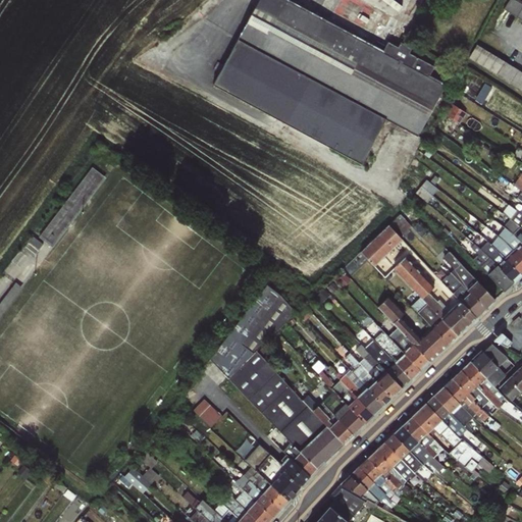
[(257,0),(215,90),(367,160),(386,118),(422,135),(447,82),(431,74),(436,63),(388,41),(386,47),(285,0),(257,0)]
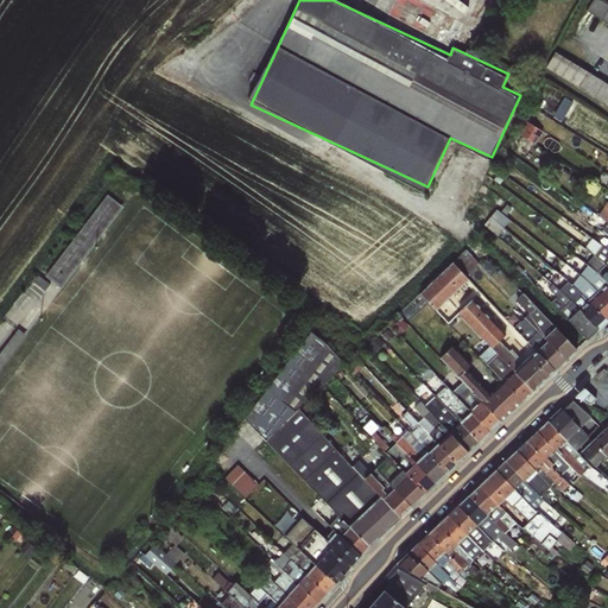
[(607,0),(594,0),(589,7),(607,21),(607,0)]
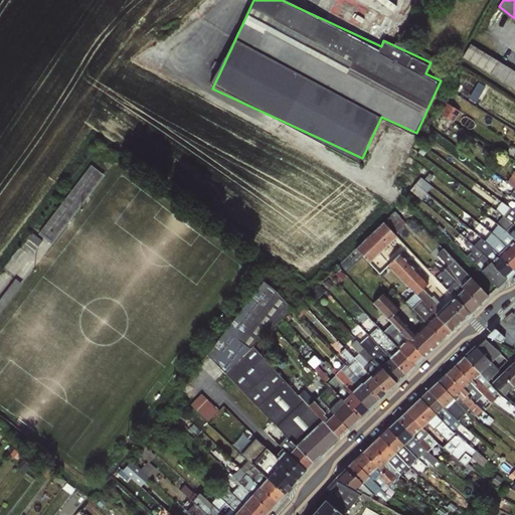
[(92,162),(40,233),(55,243),(106,172),(92,162)]
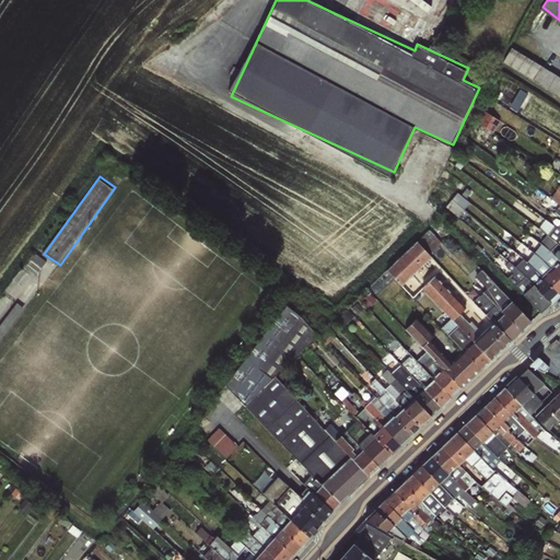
[(545,220),(541,229),(551,232),(555,223),(545,220)]
